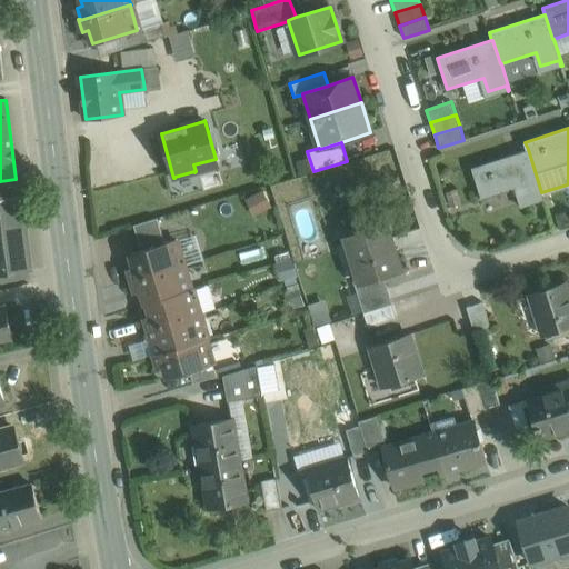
[(528,149),(471,168),(481,199),(518,188),(522,201),(542,195),(541,192),(528,149)]
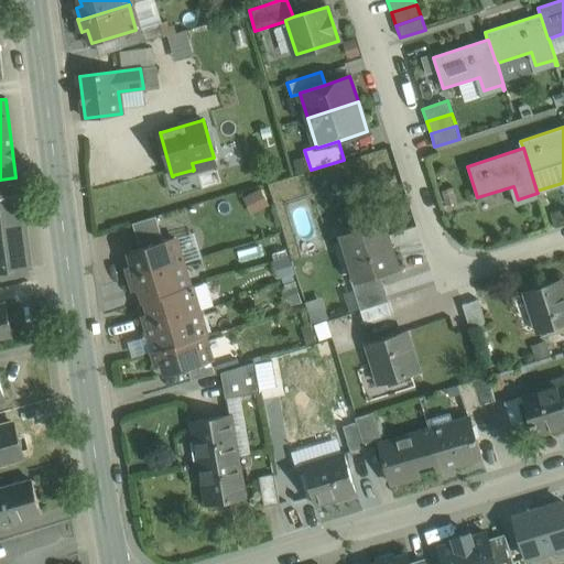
[(0,195),(18,193),(15,179),(0,180),(0,195)]
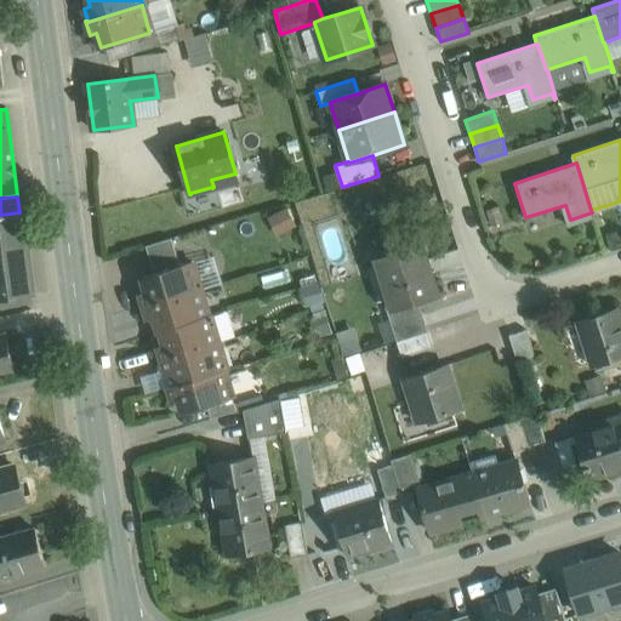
[(274,233),(295,224),(288,206),(267,215),(274,233)]
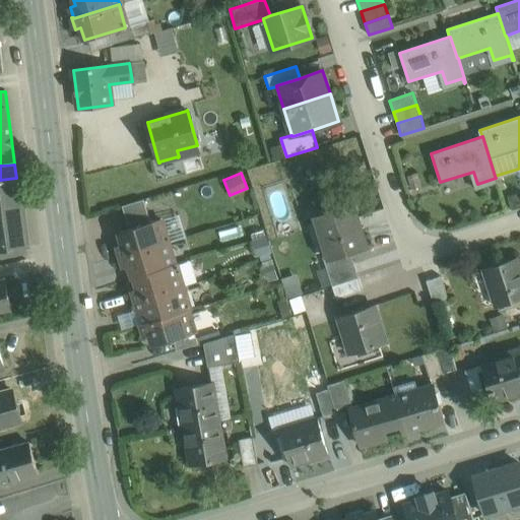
[(16,178),(0,180),(0,250),(25,247),(26,247),(17,178),(16,178)]
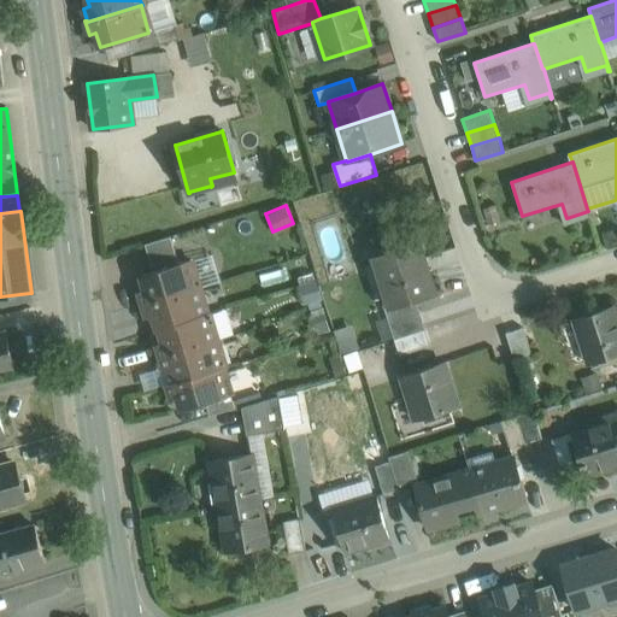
[(170,238),(145,245),(150,259),(175,251),(170,238)]
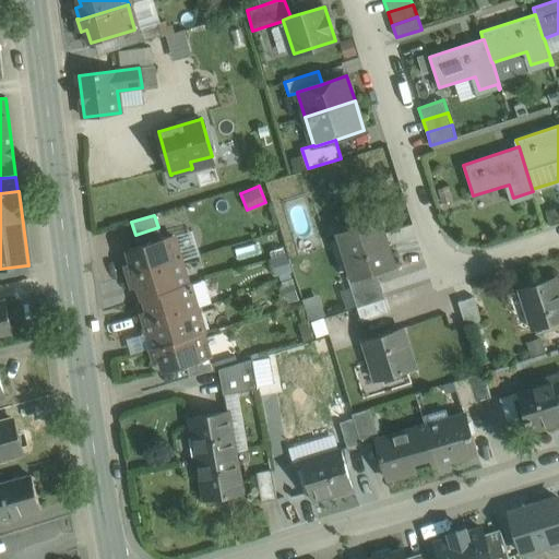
[(381,218),(339,232),(339,234),(341,233),(355,276),(353,277),(353,278),(396,265),(395,263),(381,219),(382,219),(381,218)]
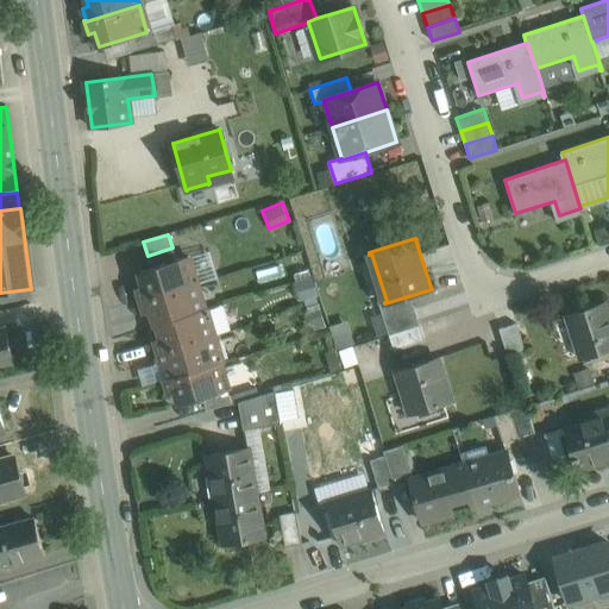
[(173,248),(148,256),(151,269),(176,261),(173,248)]
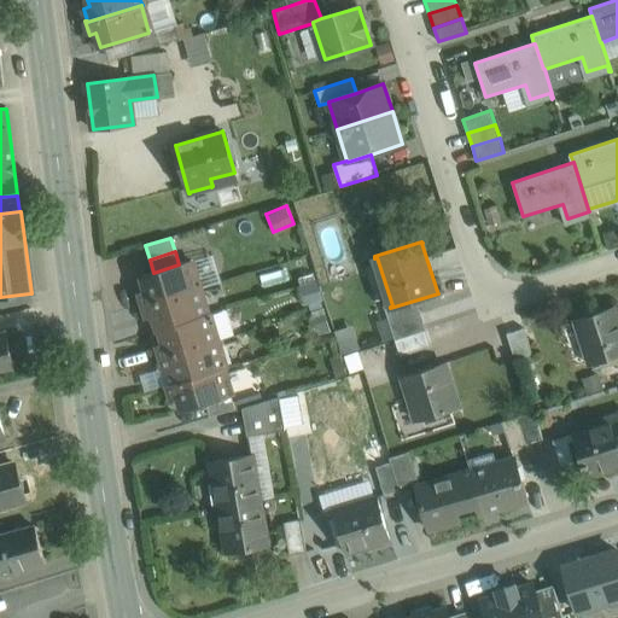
[(211,251),(196,255),(203,284),(219,280),(211,251)]
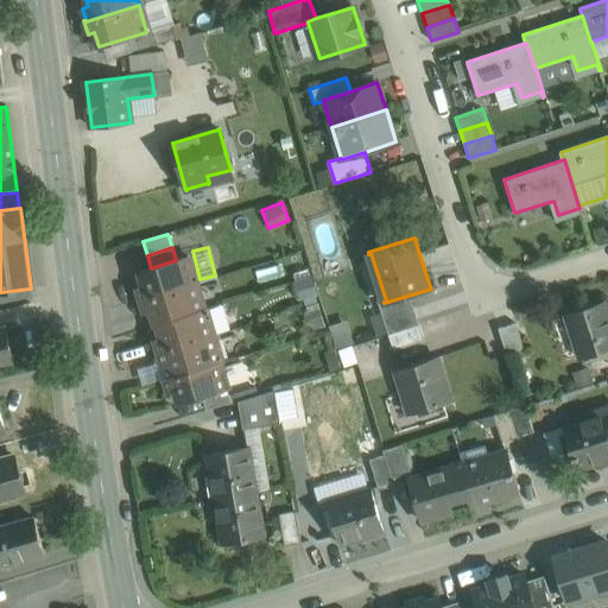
[(151,268),(140,271),(145,286),(138,287),(141,301),(196,284),(188,257),(176,260),(151,268)]
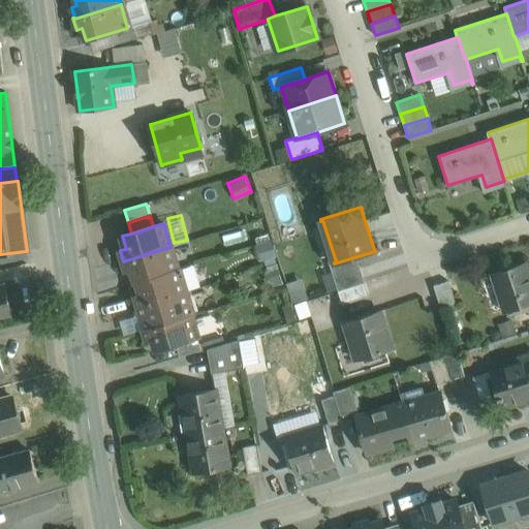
[(170,247),(123,261),(127,272),(132,271),(135,283),(137,282),(177,270),(170,247)]
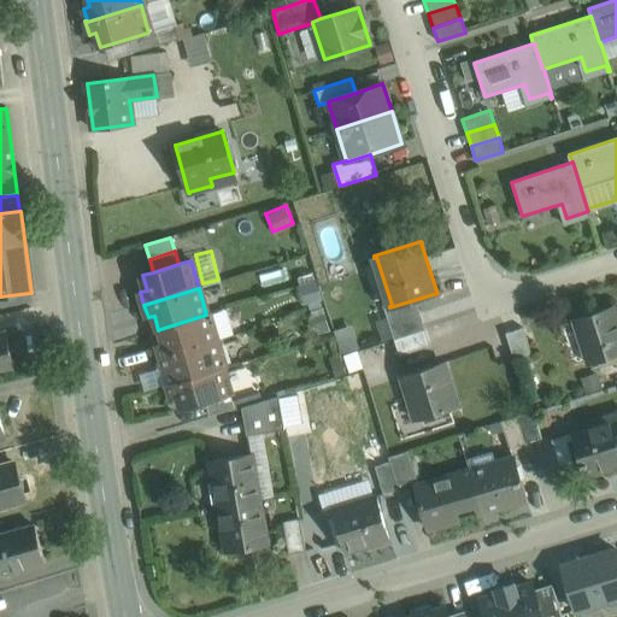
[(613,306),(574,318),(574,319),(575,319),(588,362),(587,362),(588,363),(616,353),(616,318),(613,307),(613,306)]
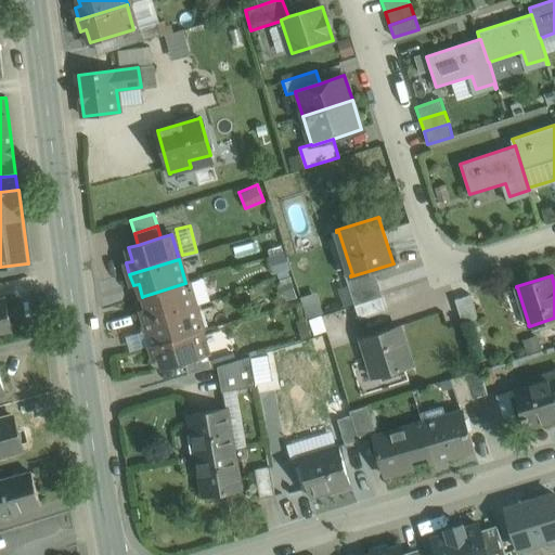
[(377,278),(349,287),(355,305),(383,295),(377,278)]
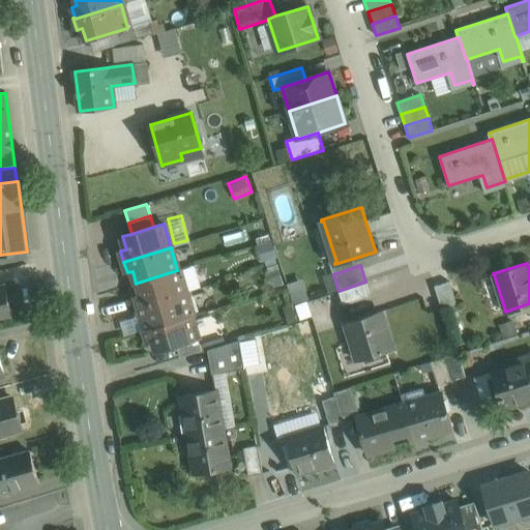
[(177,270),(138,283),(141,294),(136,296),(139,306),(185,293),(179,270),(177,270)]
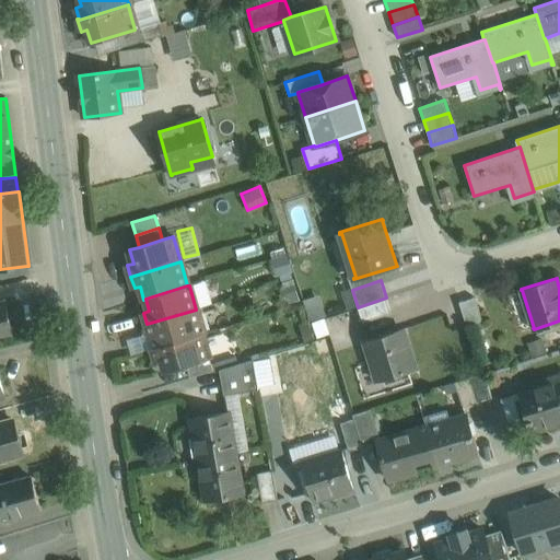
[(386,298),(358,307),(363,322),(392,313),(386,298)]
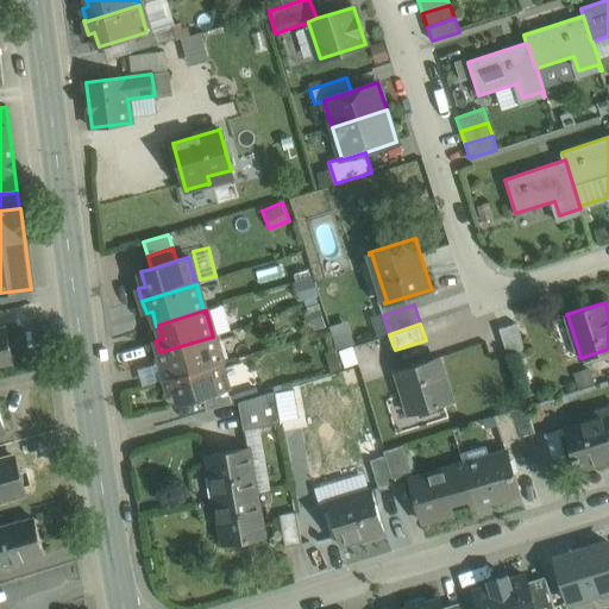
[(516,324),(498,328),(507,353),(525,349),(516,324)]
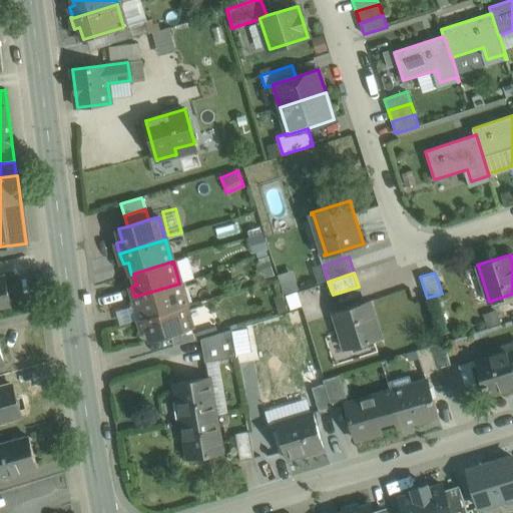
[(5,277),(0,278),(0,306),(11,305),(5,277)]
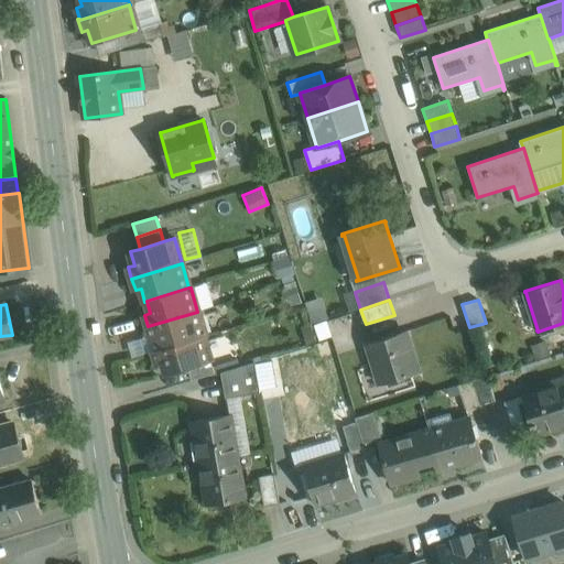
[(197,312),(148,326),(151,338),(158,336),(161,348),(161,349),(204,336),(205,336),(197,312)]
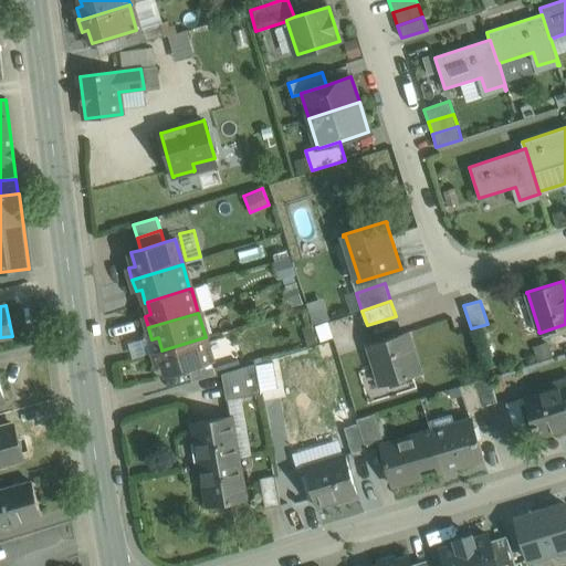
[(407,332),(368,344),(381,385),(419,373),(407,332)]
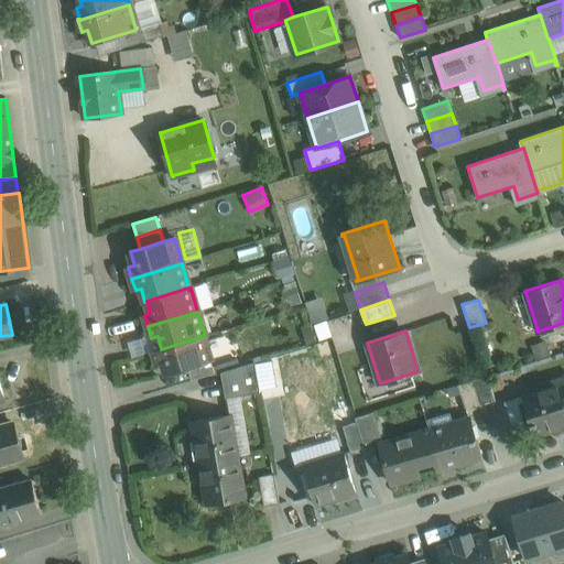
[(204,336),(161,349),(161,348),(153,350),(158,362),(163,361),(166,375),(188,368),(212,361),(204,336)]
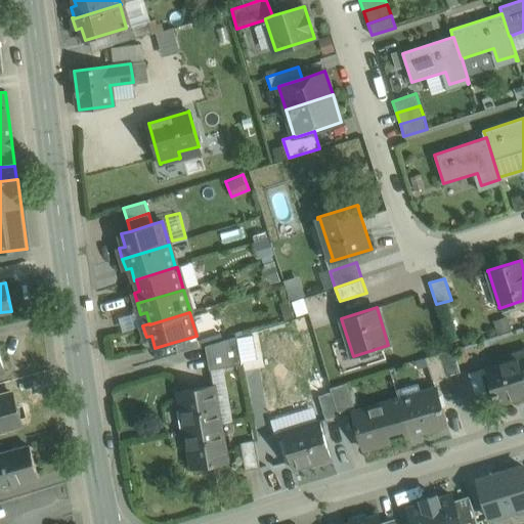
[(494,322),(498,334),(512,330),(508,318),(494,322)]
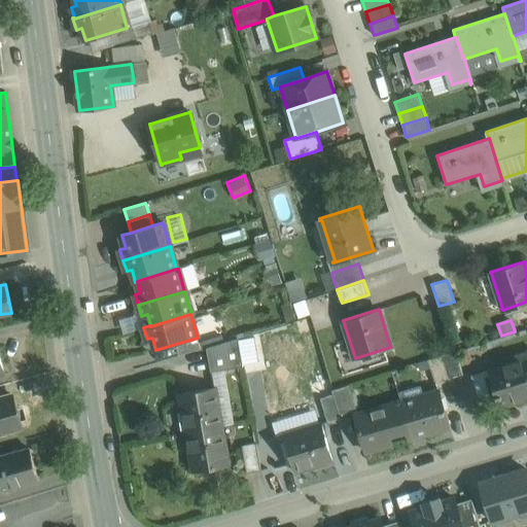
[(198,338),(176,344),(179,355),(201,349),(198,338)]
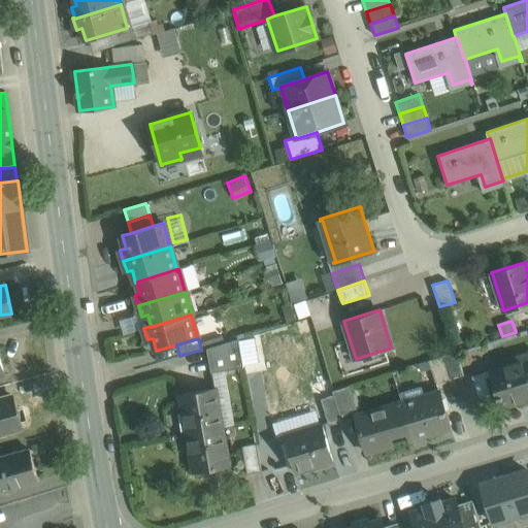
[(456,352),(442,356),(450,380),(464,375),(456,352)]
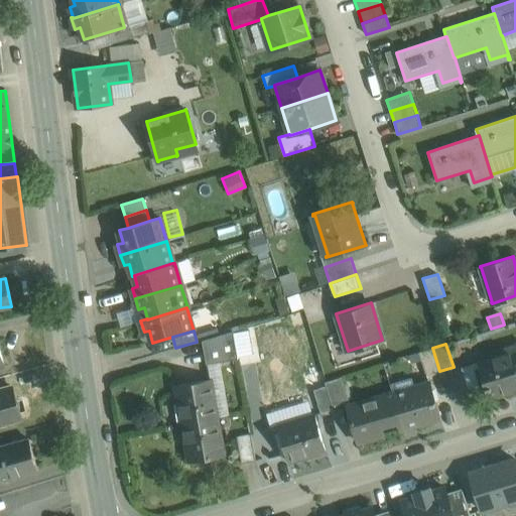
[(515,344),(503,349),(505,353),(478,361),(487,389),(490,388),(493,398),(515,390),(515,344)]
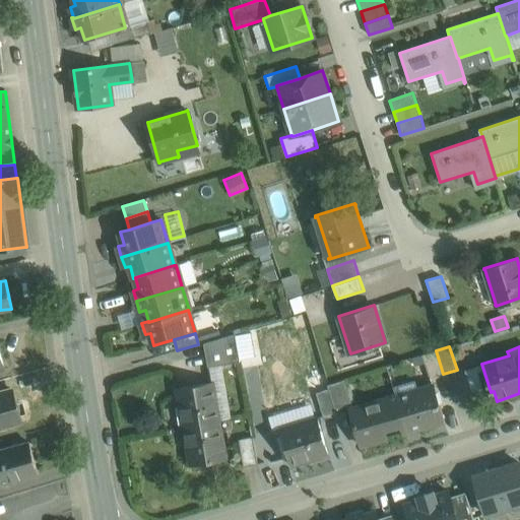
[(436,350),(423,354),(430,378),(443,374),(436,350)]
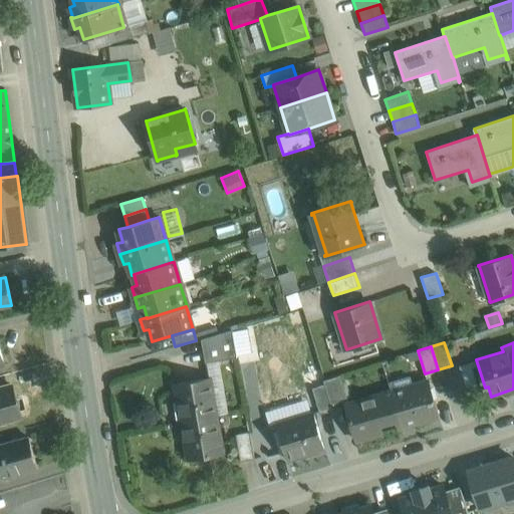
[(340,374),(323,380),(331,406),(348,400),(340,374)]
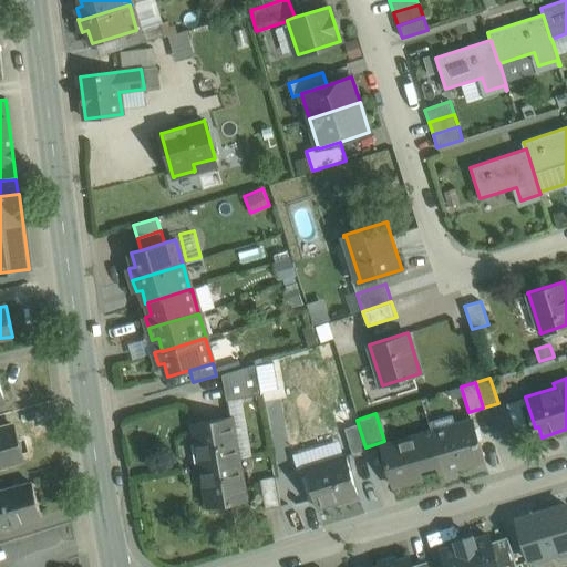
[(232,416),(193,423),(196,441),(197,441),(202,464),(237,459),(235,446),(237,446),(232,416)]
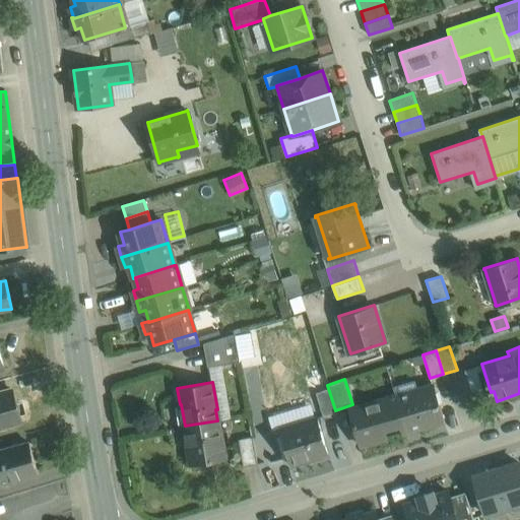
[(434,386),(396,397),(406,431),(444,419),(434,386)]
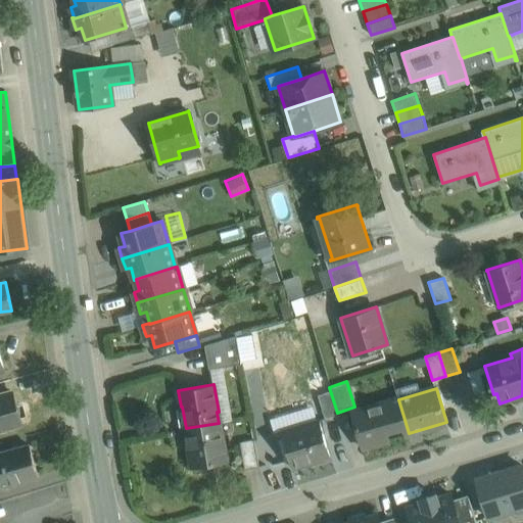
[(13,392),(0,395),(0,428),(21,423),(13,392)]
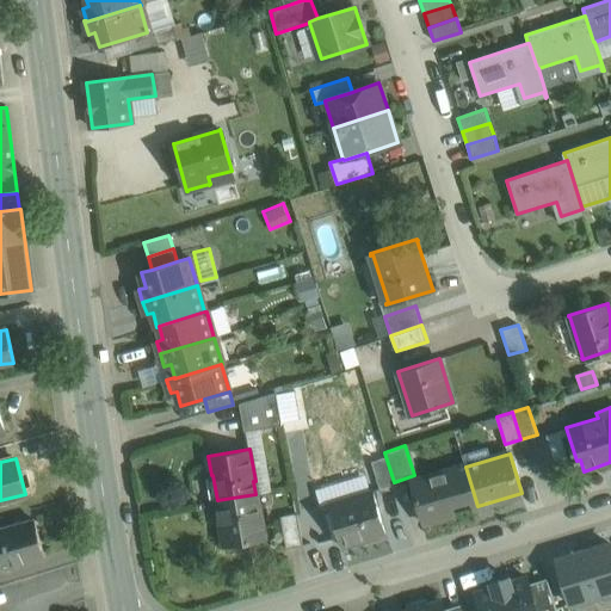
[(466,467),(411,482),(423,522),(477,506),(466,467)]
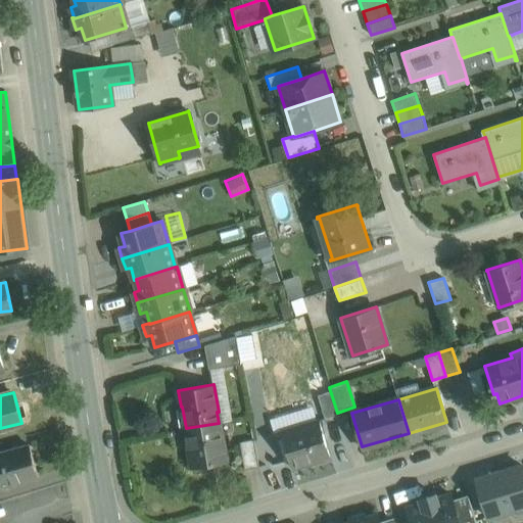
[(319,420),(282,431),(293,468),(330,457),(319,420)]
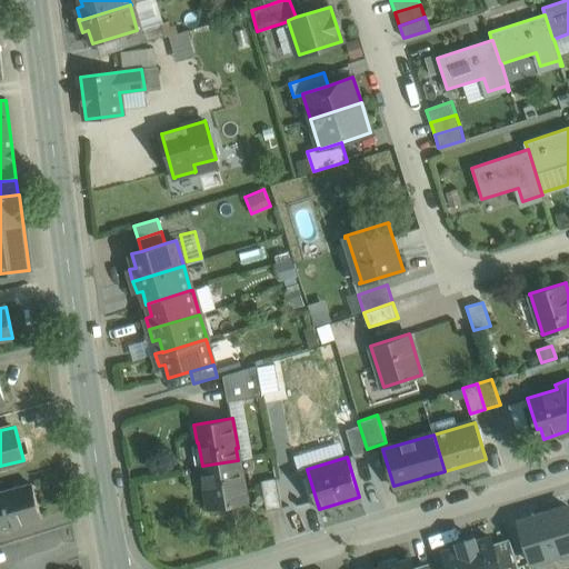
[(238,460),(202,466),(207,490),(206,490),(208,508),(247,501),(242,472),(240,472),(238,460)]
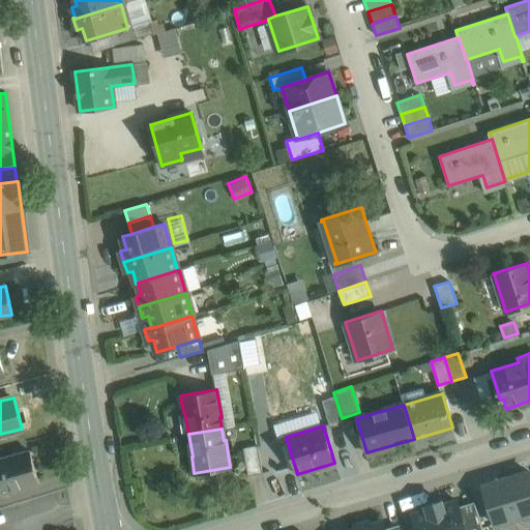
[(258,445),(243,448),(248,475),(263,473),(258,445)]
